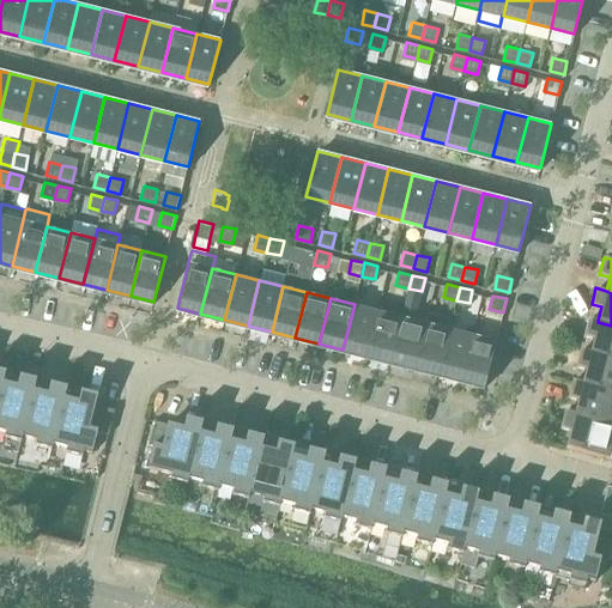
[(377,310),(355,304),(343,350),(367,356),(377,310)]
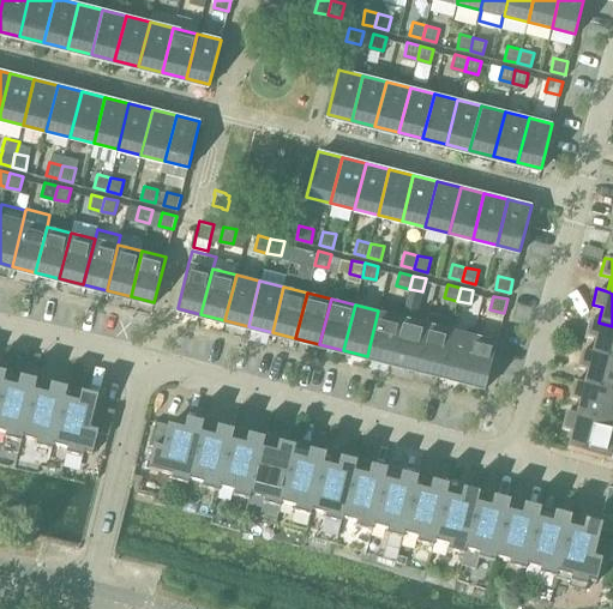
[(402,317),(378,311),(367,356),(391,362),(402,317)]
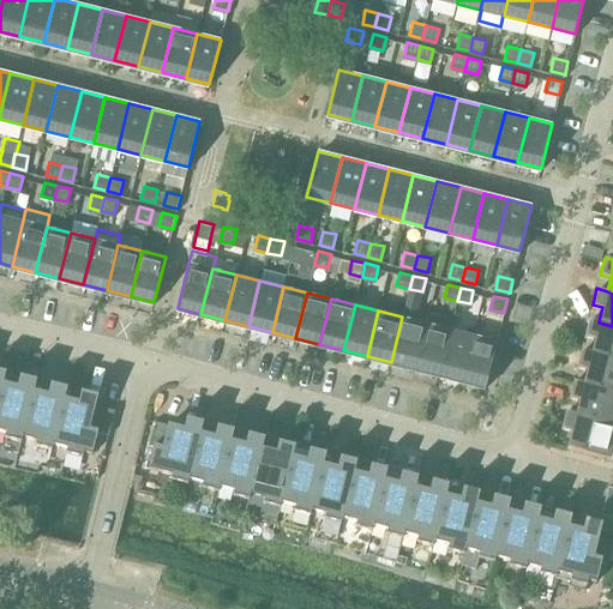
[(428,311),(426,323),(414,368),(438,374),(450,329),(452,317),(428,311)]
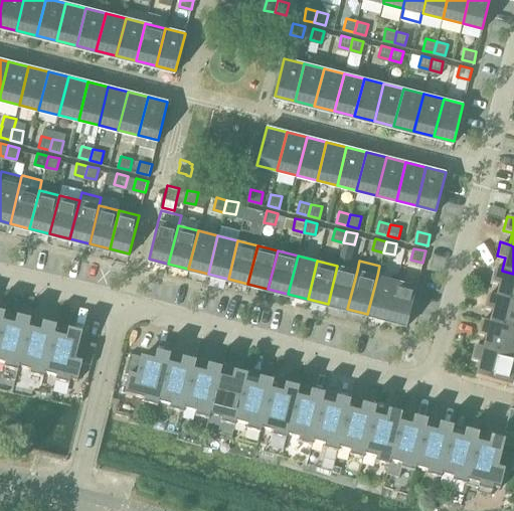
[(357,271),(337,266),(328,304),(347,309),(357,271)]
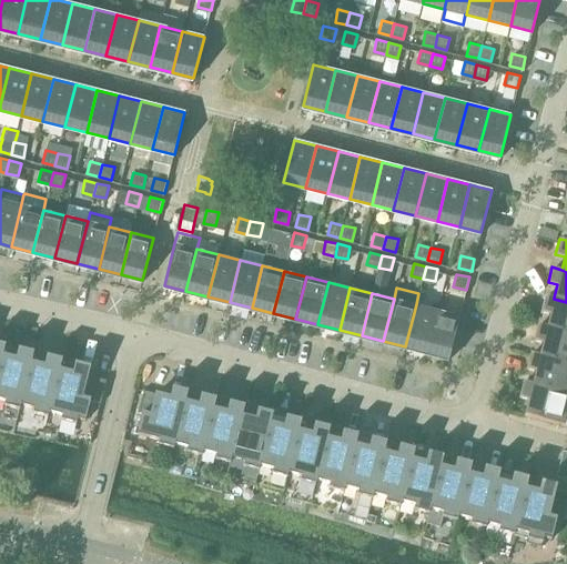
[(550,313),(547,326),(547,328),(566,332),(566,302),(554,299),(554,298),(545,295),(540,311),(550,313)]
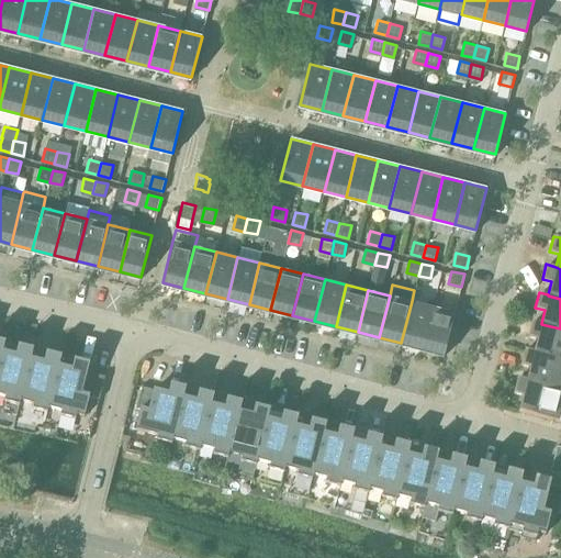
[(434,307),(412,301),(401,343),(423,348),(434,307)]
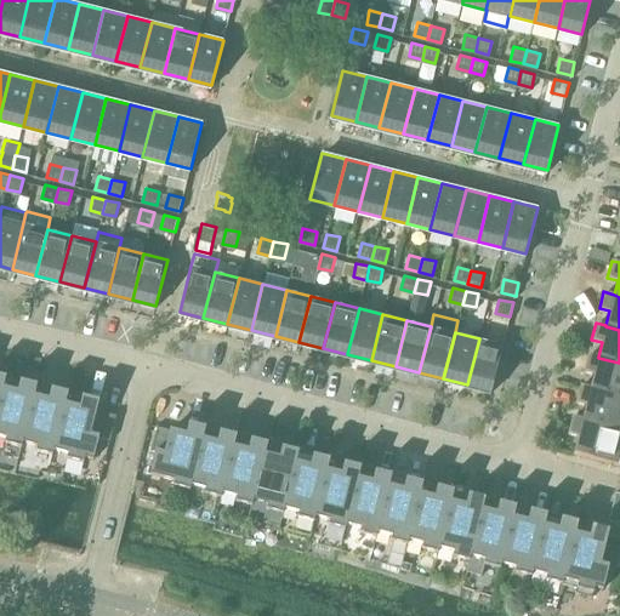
[(502,344),(479,338),(467,385),(491,391),(502,344)]
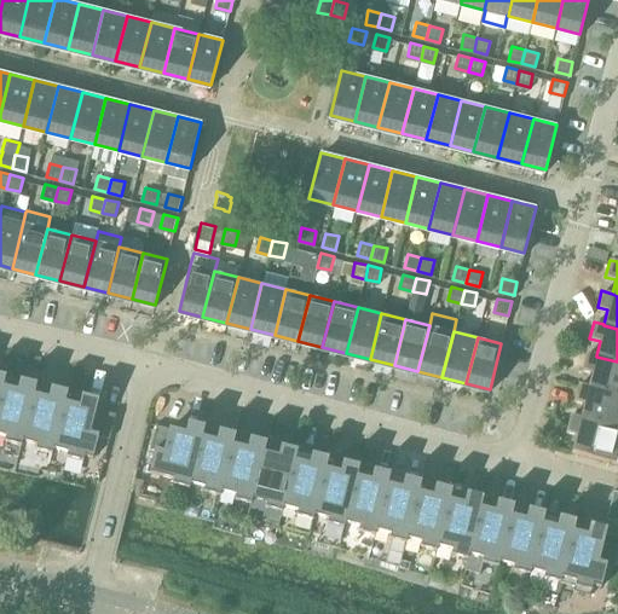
[(591,371),(588,386),(588,387),(617,394),(617,361),(596,357),(596,355),(585,353),(582,369),(591,371)]
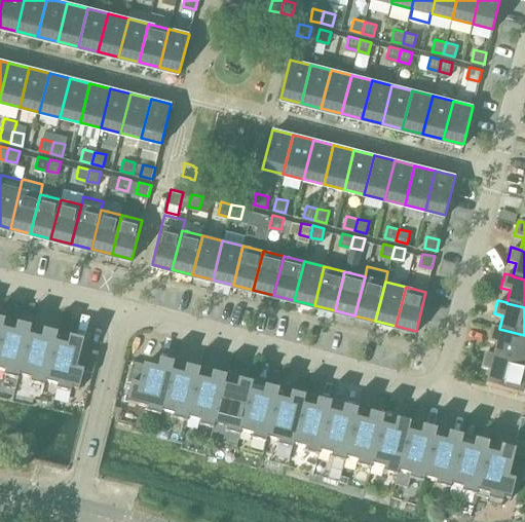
[(19,376),(20,372),(19,372),(29,333),(30,333),(32,325),(17,321),(15,330),(3,327),(2,327),(0,335),(0,367),(5,368),(4,372),(19,376)]
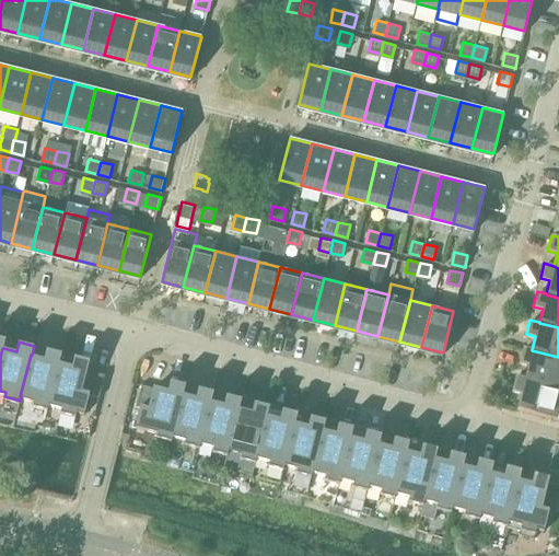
[(528,365),(525,378),(525,379),(558,387),(558,357),(532,350),(532,349),(523,347),(519,362),(528,365)]
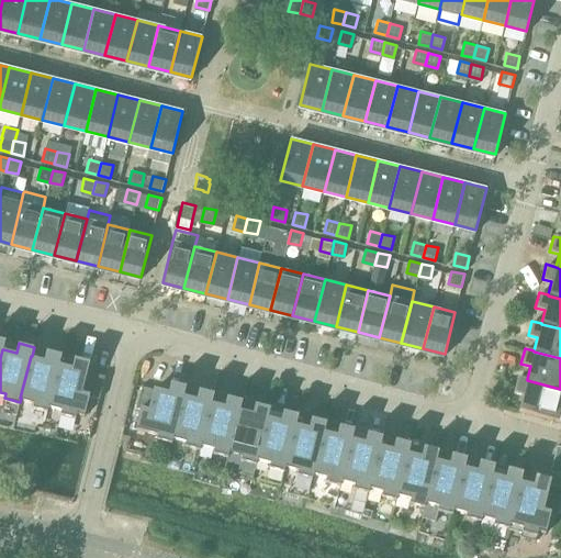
[(45,359),(32,356),(31,356),(20,398),(21,398),(34,401),(33,405),(48,409),(49,404),(48,404),(58,364),(59,364),(62,354),(47,350),(45,359)]
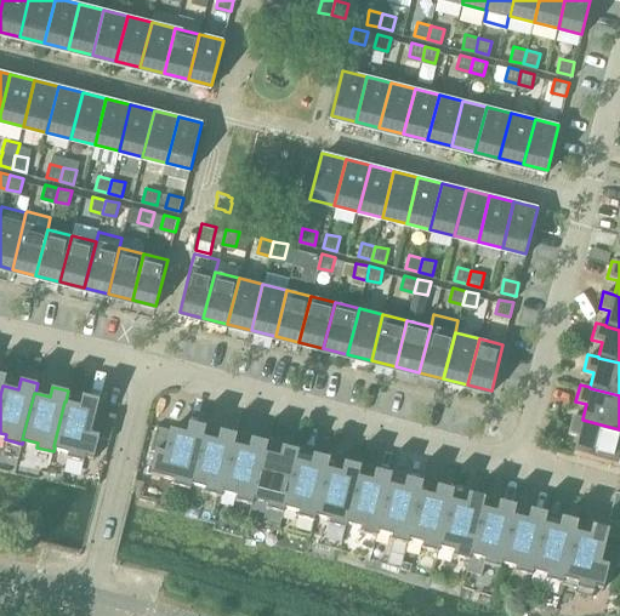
[(80,405),(66,401),(64,401),(53,446),(55,446),(69,450),(68,455),(84,460),(85,455),(94,457),(100,435),(111,438),(117,412),(97,408),(100,399),(83,394),(80,405)]
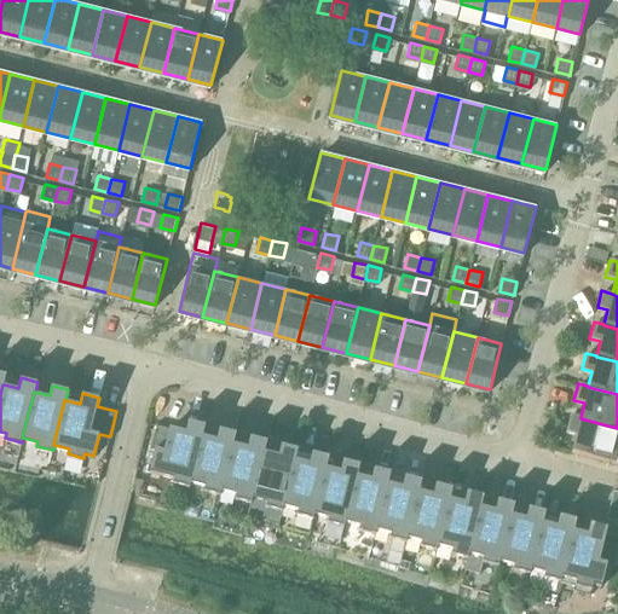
[(617,428),(581,418),(581,417),(570,415),(566,432),(576,434),(572,450),(617,462),(617,428)]
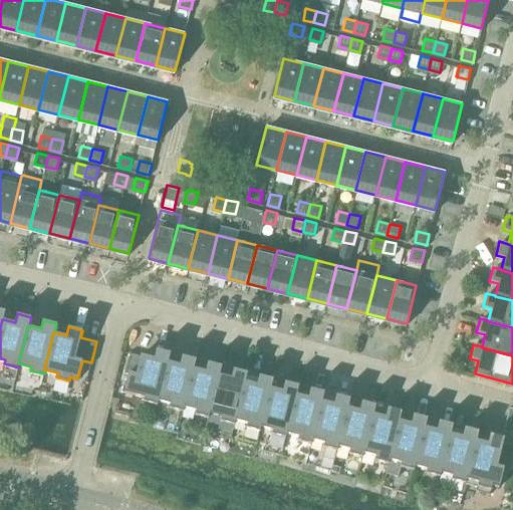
[(158,403),(159,399),(158,399),(168,360),(169,360),(171,352),(157,349),(155,357),(131,351),(130,351),(125,370),(129,371),(124,390),(145,395),(144,399),(155,402),(158,403)]
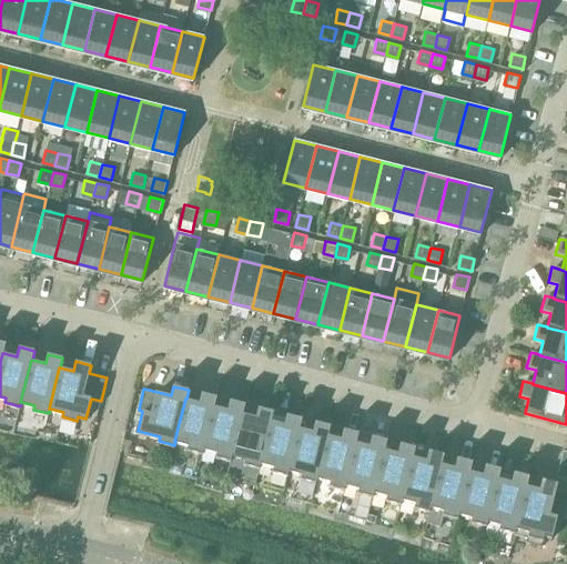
[(203,452),(204,447),(203,447),(213,406),(214,406),(216,398),(201,393),(199,402),(186,399),(185,399),(174,441),(175,441),(189,444),(188,449),(203,452)]
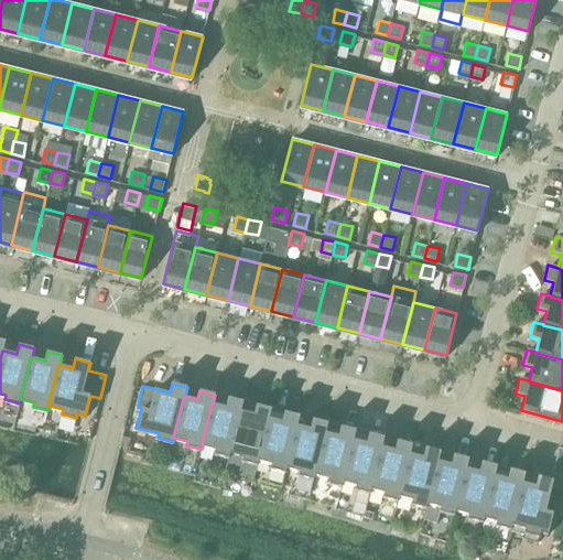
[(240,410),(241,410),(244,401),(228,398),(226,407),(213,404),(212,404),(202,444),(203,444),(215,448),(215,452),(229,456),(230,452),(229,452),(240,410)]
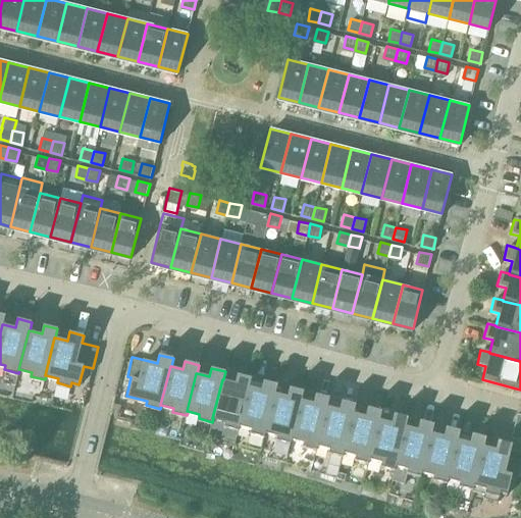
[(239,428),(240,424),(239,424),(248,386),(249,386),(251,377),(238,374),(236,382),(223,379),(222,379),(212,418),(213,418),(225,421),(224,425),(239,428)]
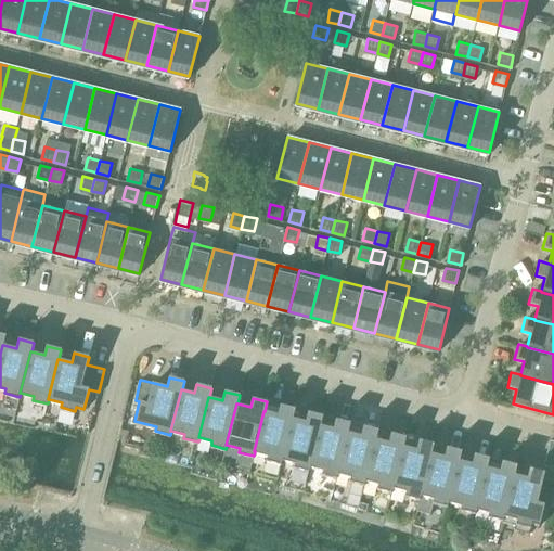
[(281,463),(282,459),(281,459),(292,418),(293,418),(295,409),(280,406),(278,414),(265,411),(263,411),(254,451),(255,451),(268,455),(267,459),(281,463)]
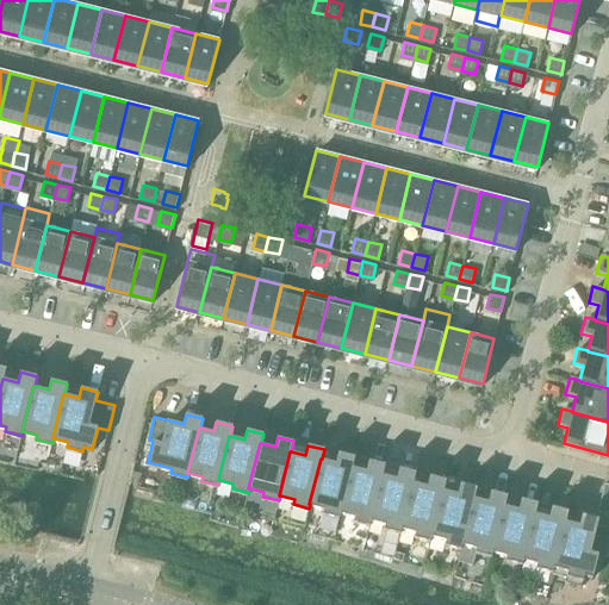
[(321,459),(309,504),(310,504),(324,507),(323,512),(340,516),(341,511),(340,511),(352,467),(355,456),(356,450),(340,446),(339,453),(336,462),(322,459),(321,459)]
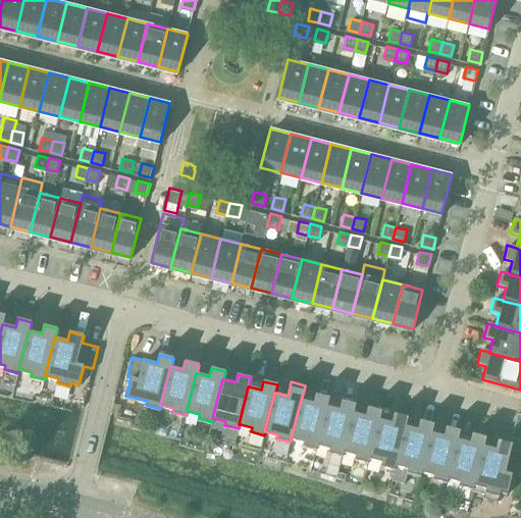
[(313,403),(301,400),(291,437),(292,437),(304,441),(303,445),(316,449),(317,445),(326,406),(327,406),(329,398),(315,394),(313,403)]
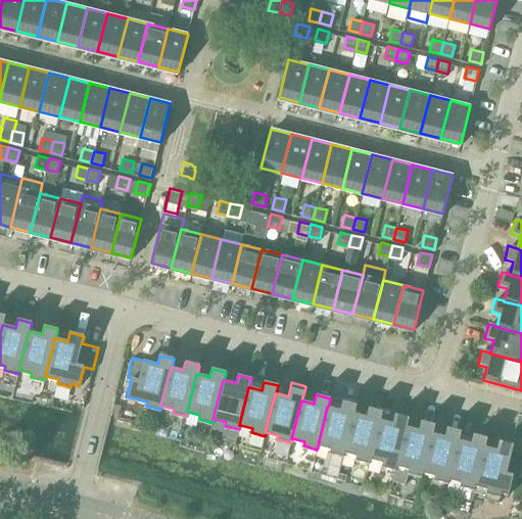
[(340,410),(328,407),(327,407),(318,445),(330,449),(329,453),(343,456),(344,452),(343,452),(353,414),(354,414),(357,405),(342,402),(340,410)]
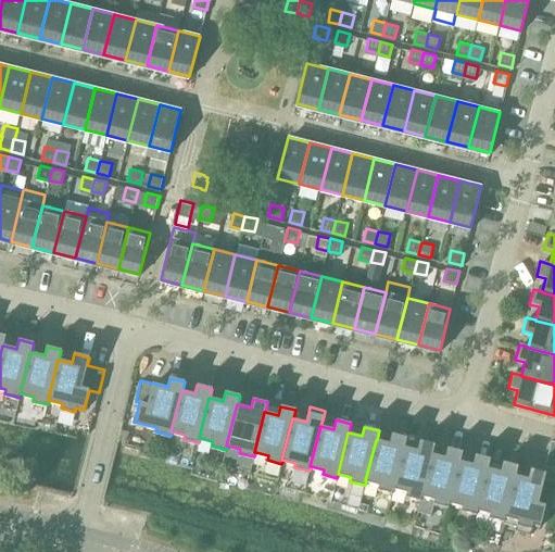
[(393,492),(394,488),(393,488),(403,447),(404,447),(406,438),(392,434),(389,443),(377,440),(376,440),(365,480),(366,480),(379,484),(378,488),(393,492)]
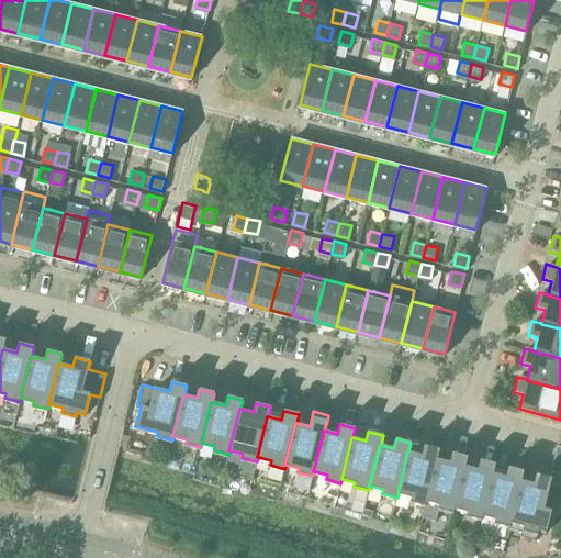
[(560,444),(558,444),(551,469),(560,471),(560,444)]
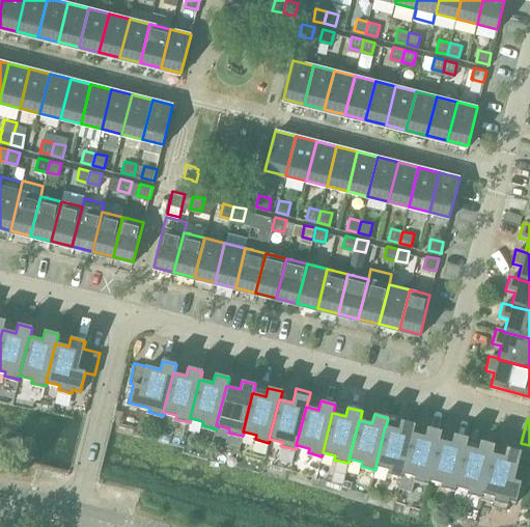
[(401,476),(402,472),(401,472),(412,434),(413,434),(415,424),(400,421),(398,430),(386,426),(385,426),(375,466),(377,466),(389,469),(388,473),(401,476)]
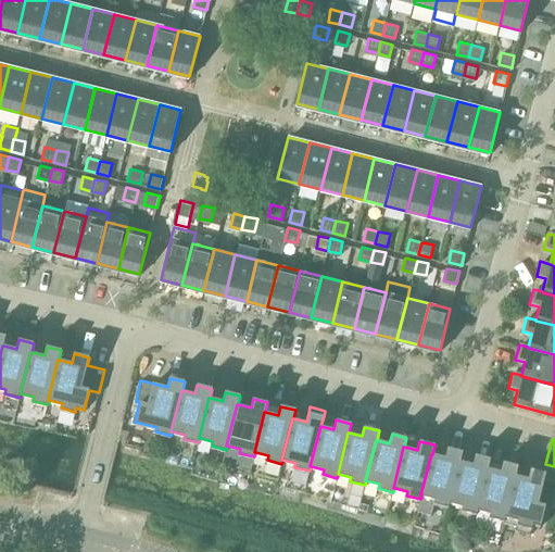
[(449,506),(450,502),(449,502),(458,461),(459,461),(462,452),(448,448),(445,458),(432,454),(431,454),(420,494),(421,494),(434,498),(433,502),(449,506)]
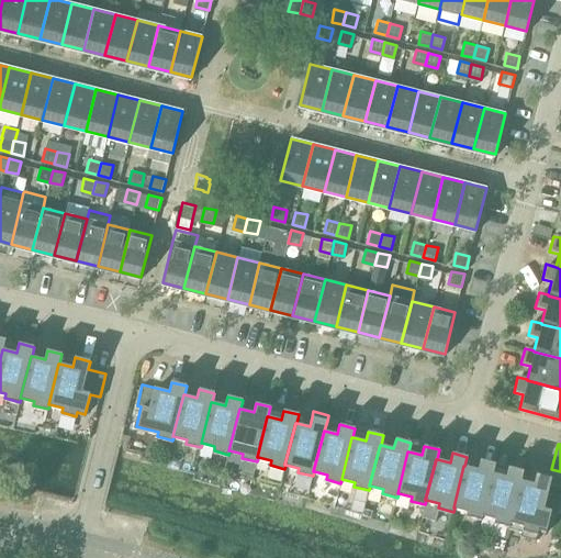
[(478,469),(464,466),(463,466),(453,508),(455,508),(468,511),(467,515),(481,519),(482,514),(492,472),(493,473),(495,464),(480,460),(478,469)]
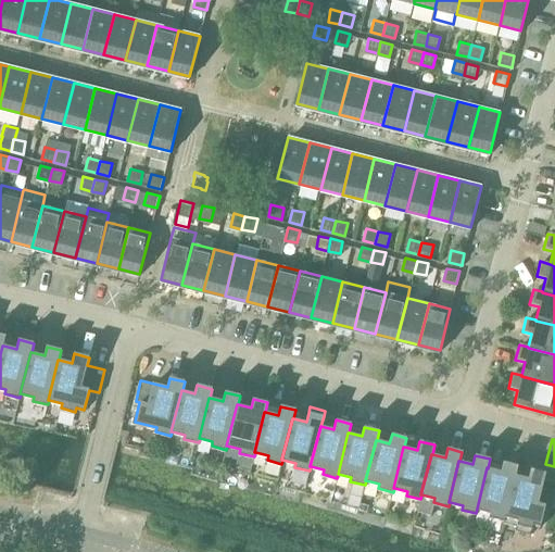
[(501,472),(488,468),(487,467),(477,509),(490,512),(489,516),(502,519),(502,522),(503,522),(515,475),(518,466),(503,462),(501,472)]
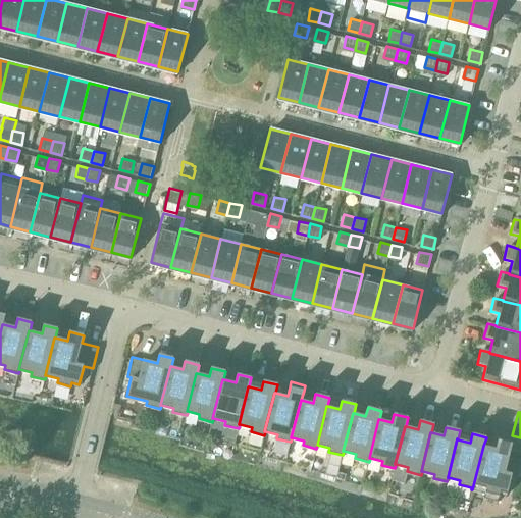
[(496,449),(483,446),(472,489),(473,489),(485,493),(484,496),(498,500),(501,490),(507,493),(512,473),(505,471),(512,444),(498,441),(496,449)]
